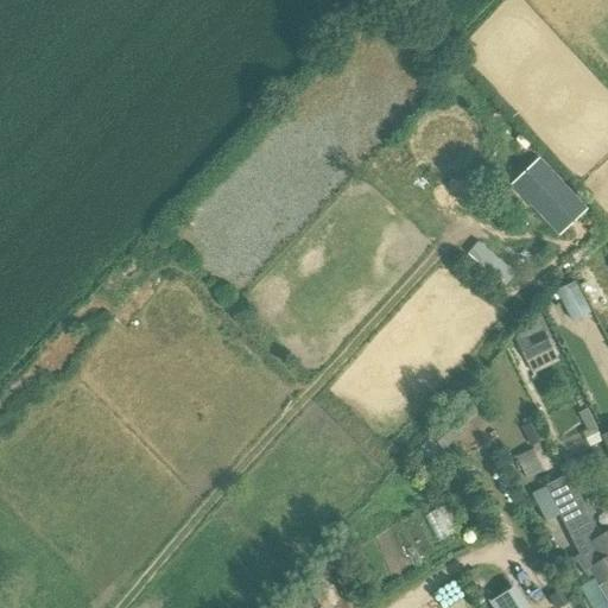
[(588,208),(539,157),(511,183),(559,234),(588,208)]
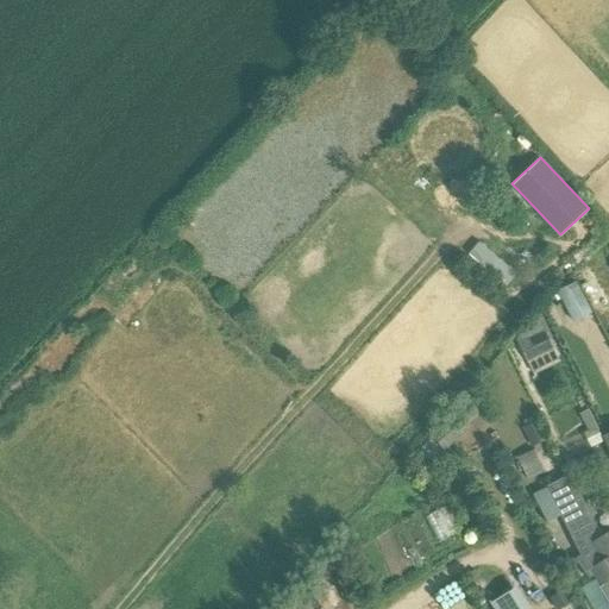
[(558,290),(573,320),(590,312),(575,282),(558,290)]
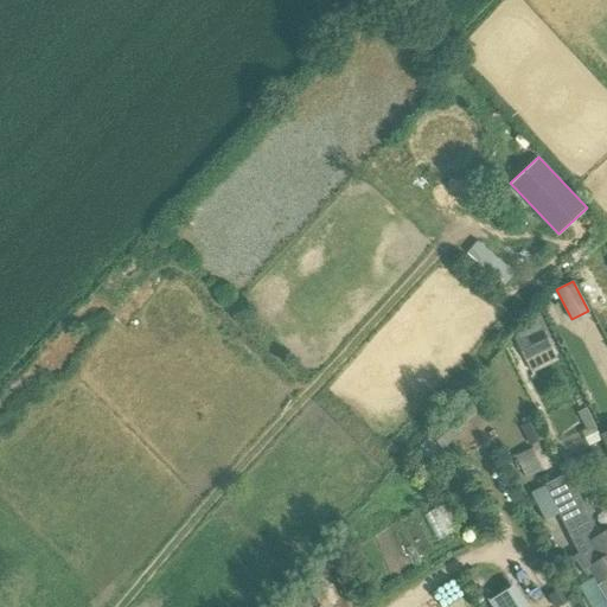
[(513,337),(525,360),(550,349),(555,357),(558,355),(537,312),(513,337)]
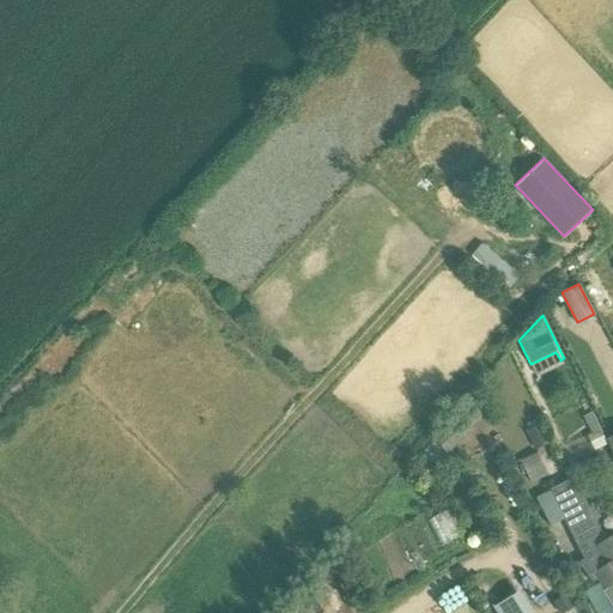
[(527,431),(536,449),(550,442),(540,424),(527,431)]
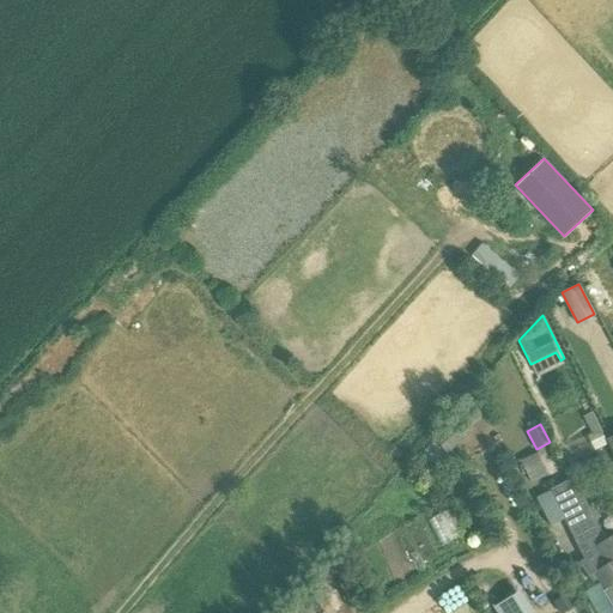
[(563,519),(587,505),(572,479),(535,499),(551,526),(563,519)]
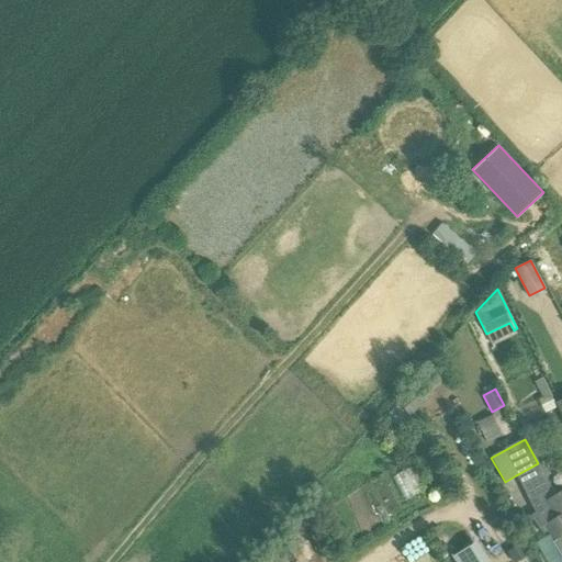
[(540,464),(518,476),(538,512),(530,516),(542,535),(549,531),(554,541),(561,537),(561,521),(549,499),(555,495),(540,464)]
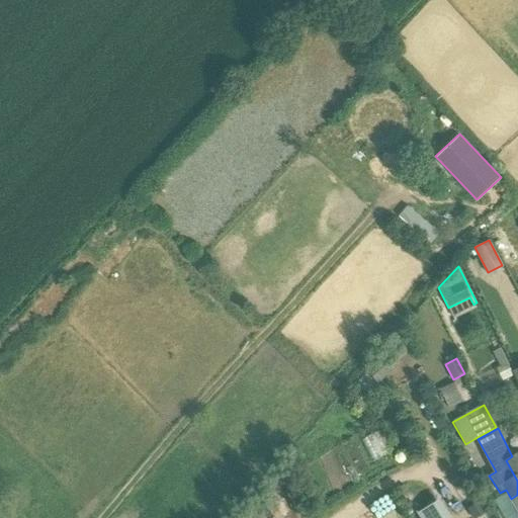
[(402,449),(408,461),(417,456),(411,445),(402,449)]
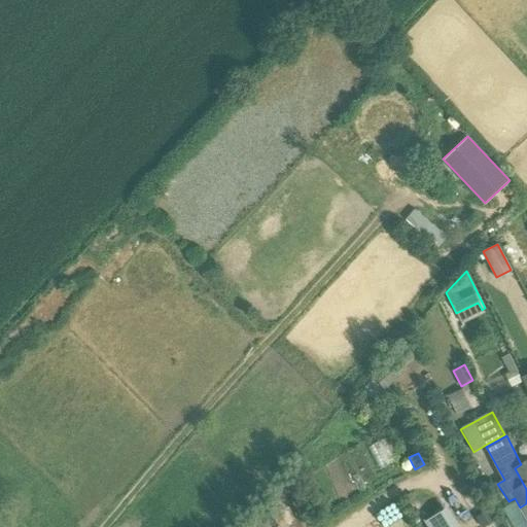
[(526,489),(526,461),(521,464),(515,468),(526,489)]
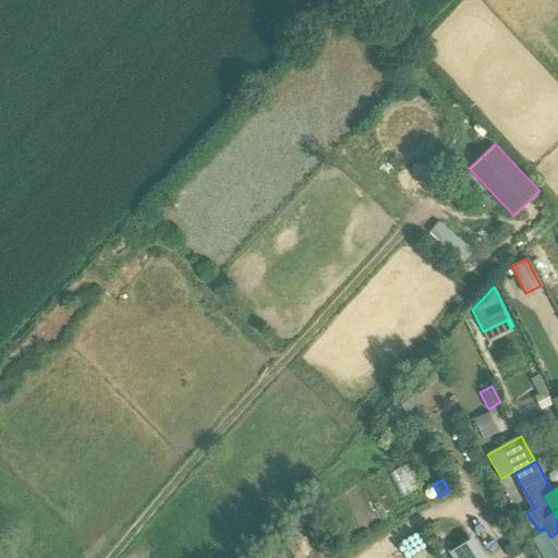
[(448,548),(453,557),(484,557),(470,535),(448,548)]
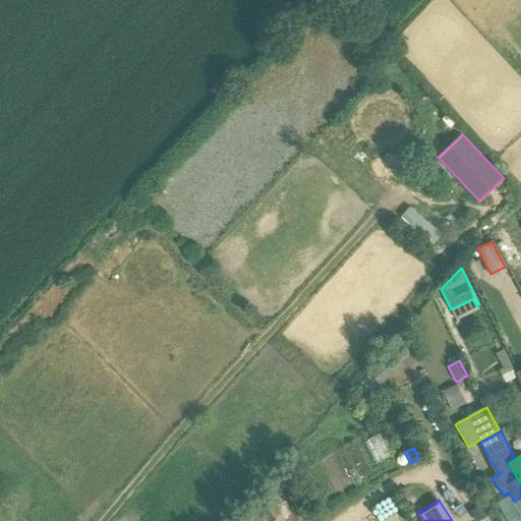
[(470,512),(475,520),(478,520),(490,514),(484,503),(470,512)]
